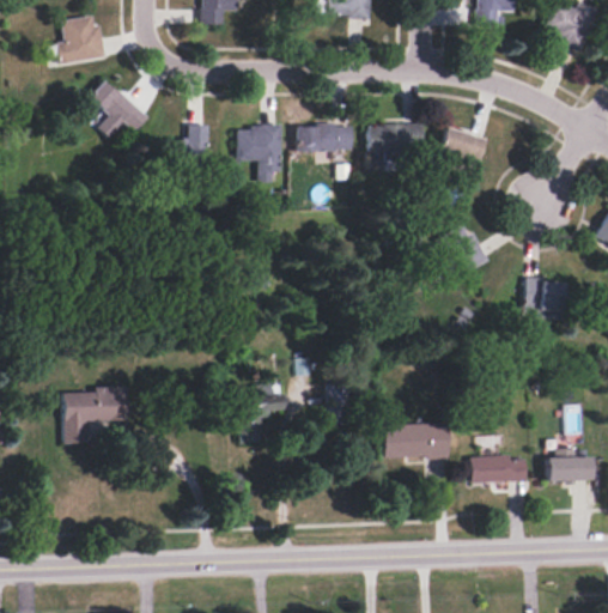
[(224,24),(224,11),(235,11),(235,0),(201,0),(201,24),(224,24)]
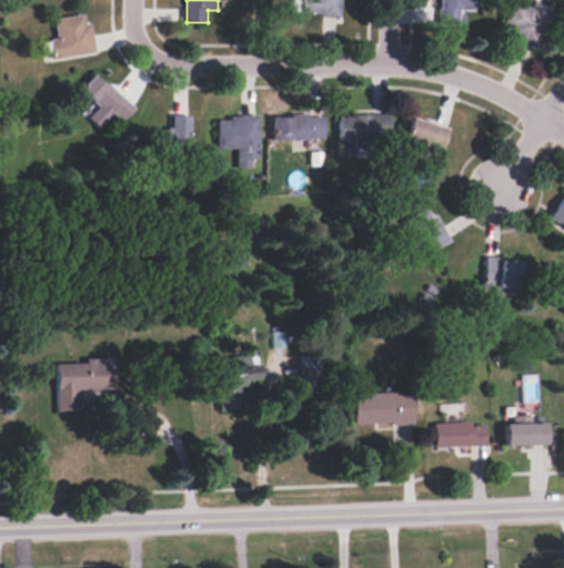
[(341,0),(294,0),(294,17),(341,18),(341,0)]
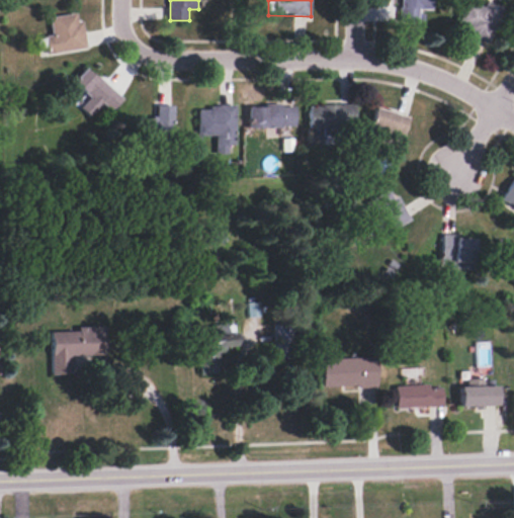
[(403,0),(403,22),(424,22),(424,11),(434,11),(433,0),(403,0)]
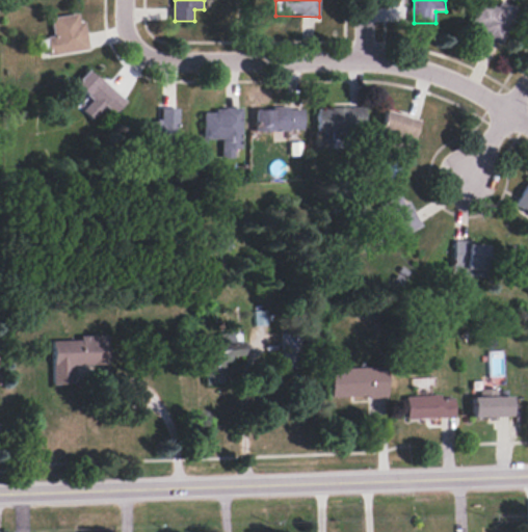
[(500,7),(482,0),(471,30),(506,44),(520,9),(502,2),(500,7)]
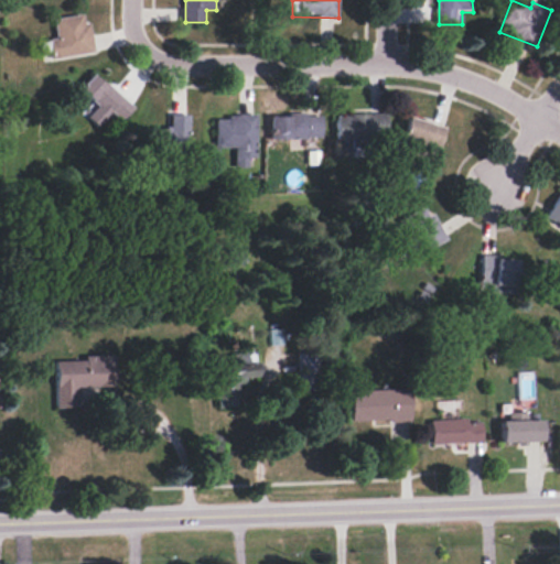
[(56,20),(60,40),(52,41),(55,61),(97,53),(92,24),(87,25),(86,15),(56,20)]
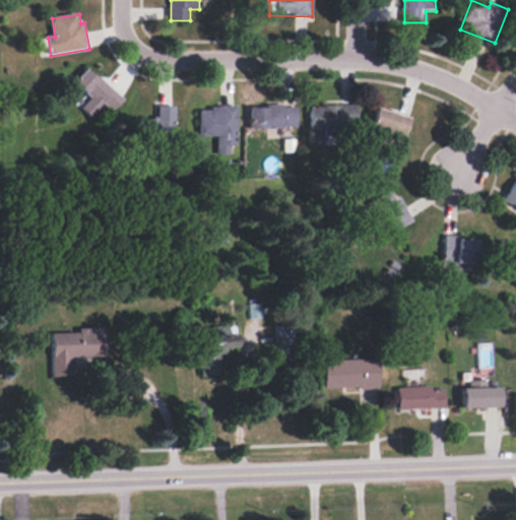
[(113,114),(125,98),(87,69),(75,84),(113,114)]
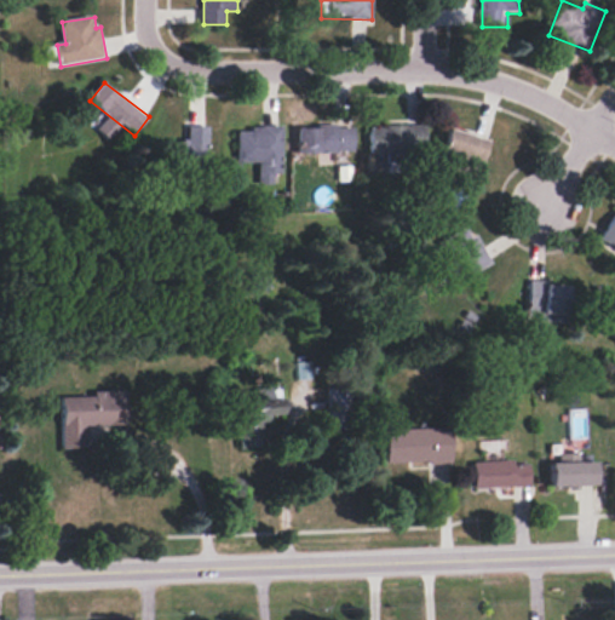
[(409,172),(409,150),(427,150),(426,126),(371,127),(372,155),(390,154),(391,173),(409,172)]
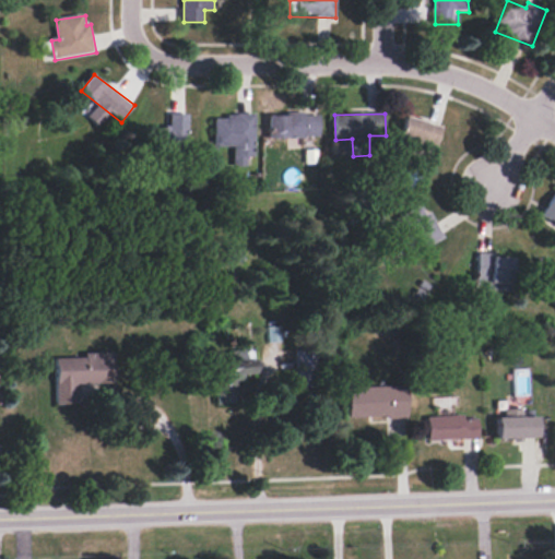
[(190,115),(172,115),(172,129),(151,129),(151,150),(190,150),(190,115)]
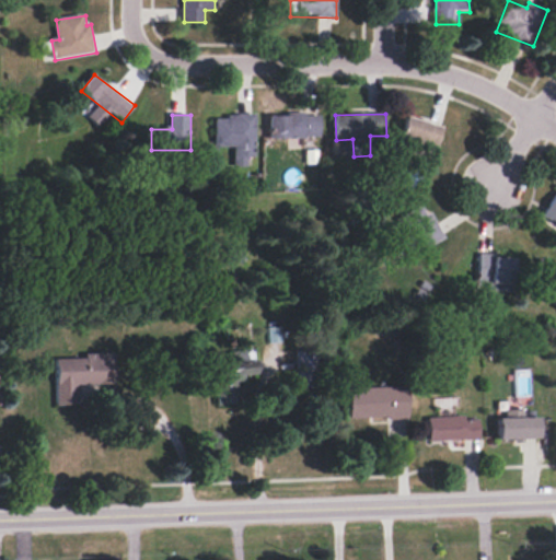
[(321,115),(271,115),(271,138),(321,138),(321,115)]
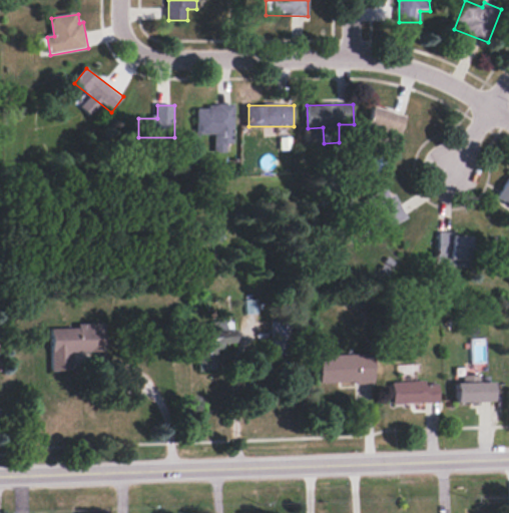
[(198,106),(198,134),(215,135),(215,152),(234,152),(234,106),(198,106)]
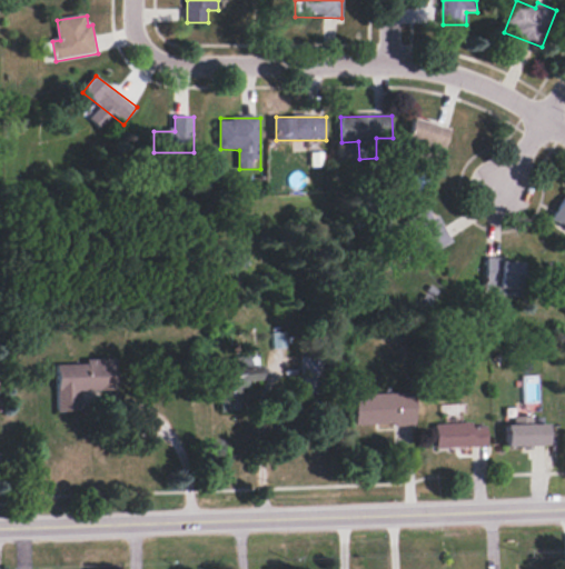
[(453,131),(413,120),(404,149),(433,158),(435,148),(447,151),(453,131)]
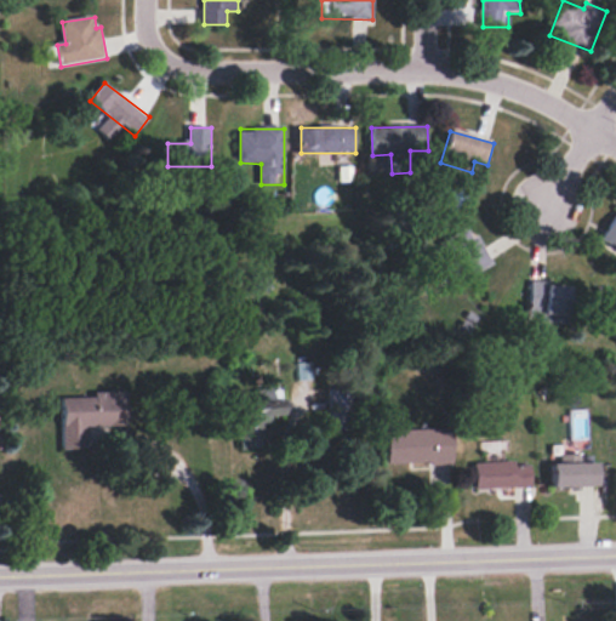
[(604,241),(615,248),(615,221),(604,241)]
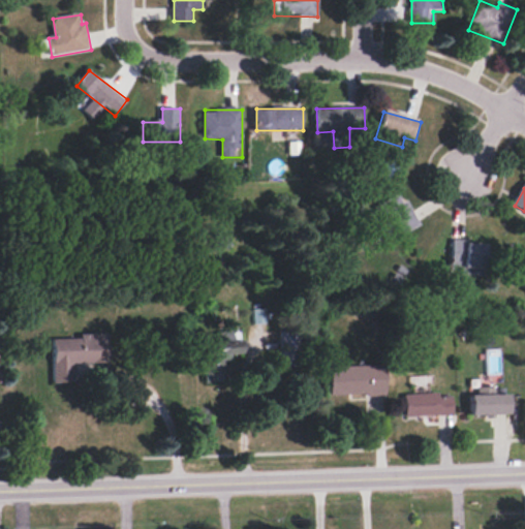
[(394,243),(422,226),(405,198),(401,200),(398,194),(373,209),(394,243)]
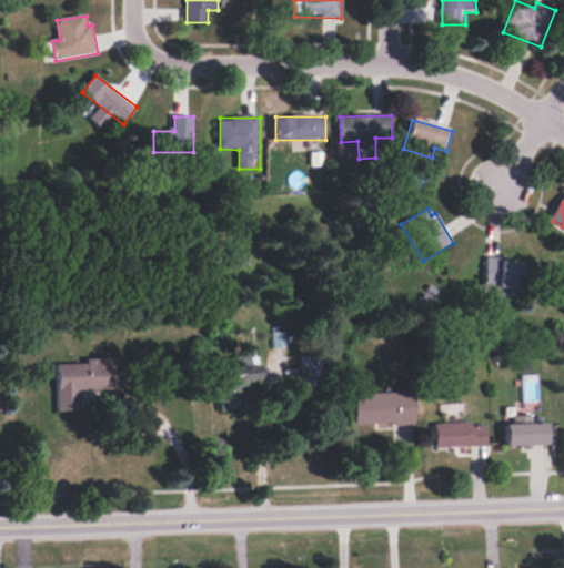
[(485,290),(521,291),(523,262),(487,260),(485,290)]
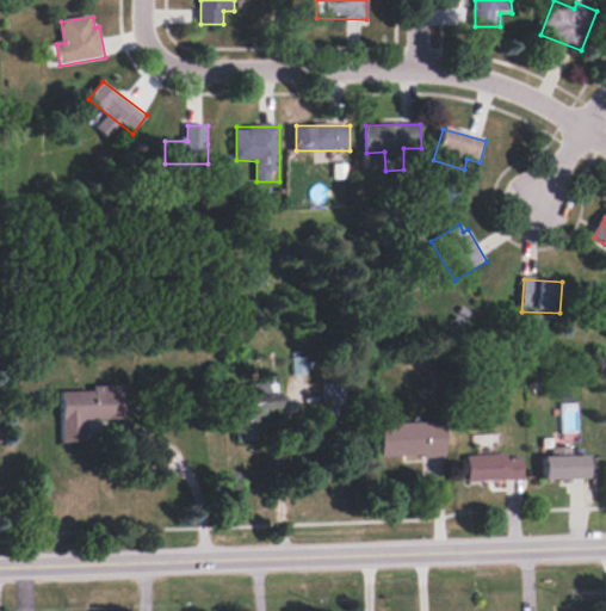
[(295,359),(296,375),(310,375),(309,358),(295,359)]
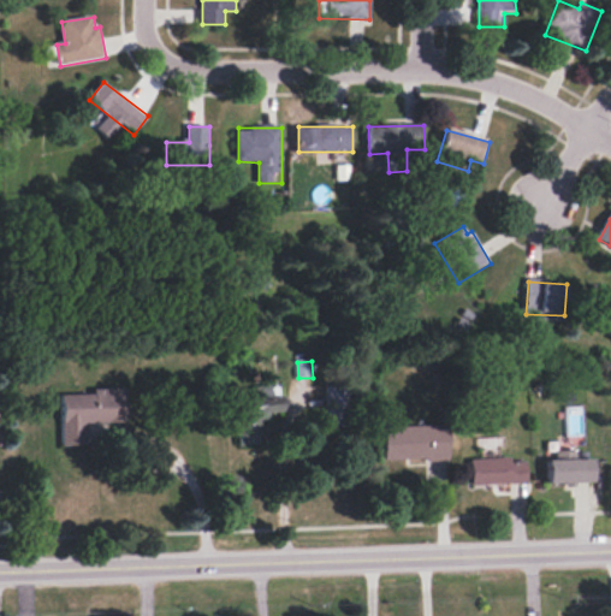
[(351,428),(350,384),(328,385),(330,430),(351,428)]
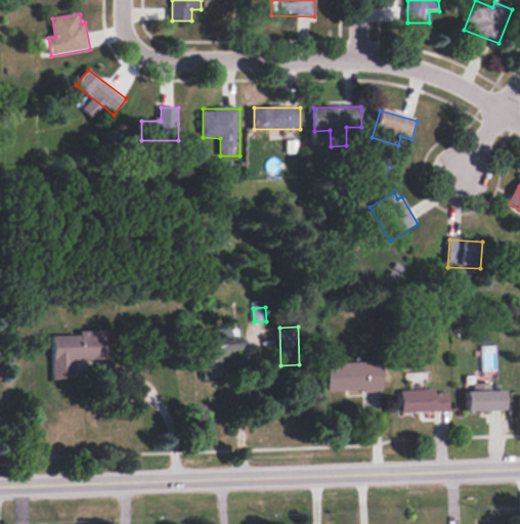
[(50,334),(53,381),(73,380),(72,360),(105,358),(104,331),(50,334)]
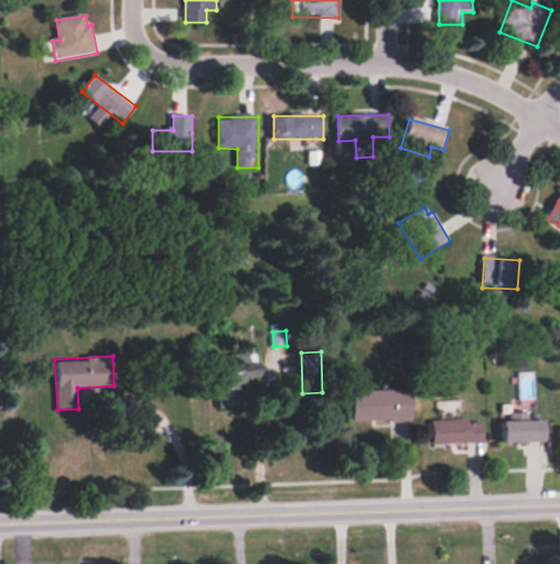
[(214,375),(217,408),(238,405),(236,377),(260,375),(259,360),(232,362),(232,372),(214,375)]
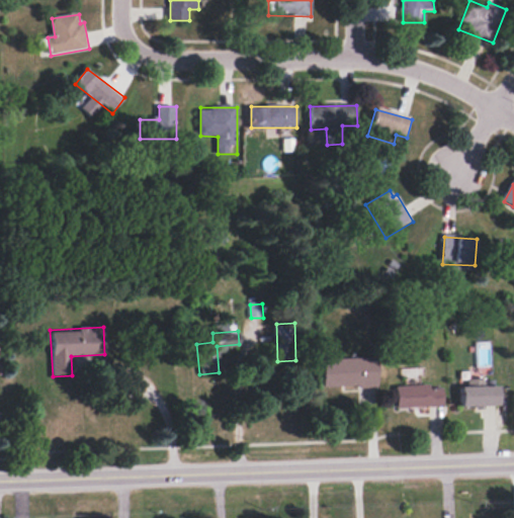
[(322,357),(324,389),(376,385),(374,355),(322,357)]
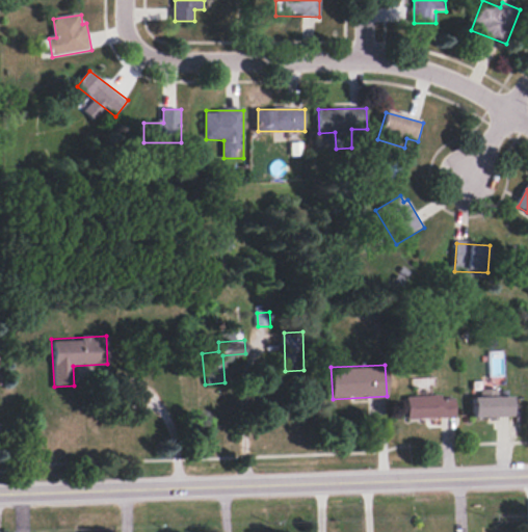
[(406,394),(406,418),(455,417),(454,398),(441,398),(441,392),(406,394)]
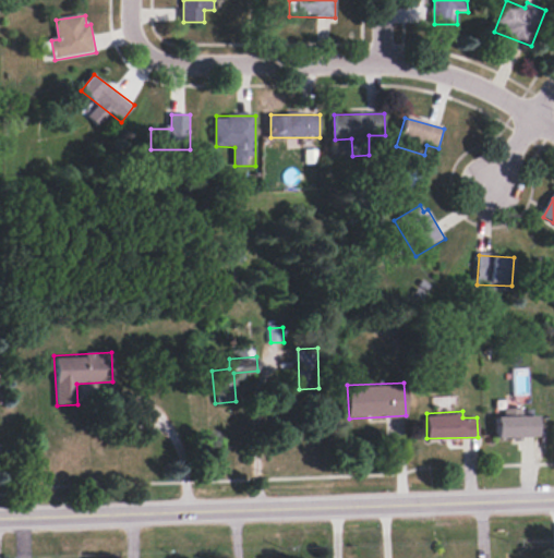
[(495,416),(496,436),(536,435),(534,414),(495,416)]
